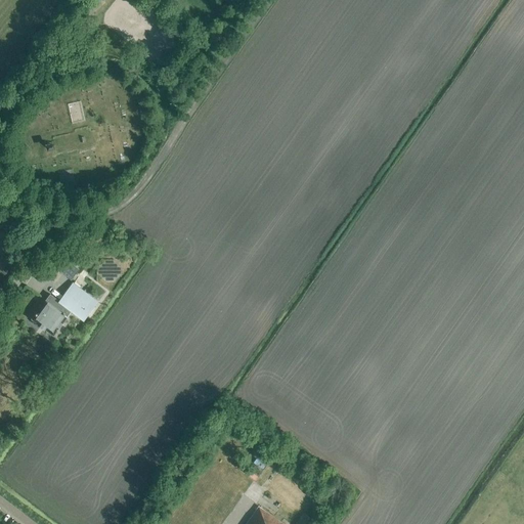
[(90,15),(101,0),(88,0),(81,9),(90,15)]
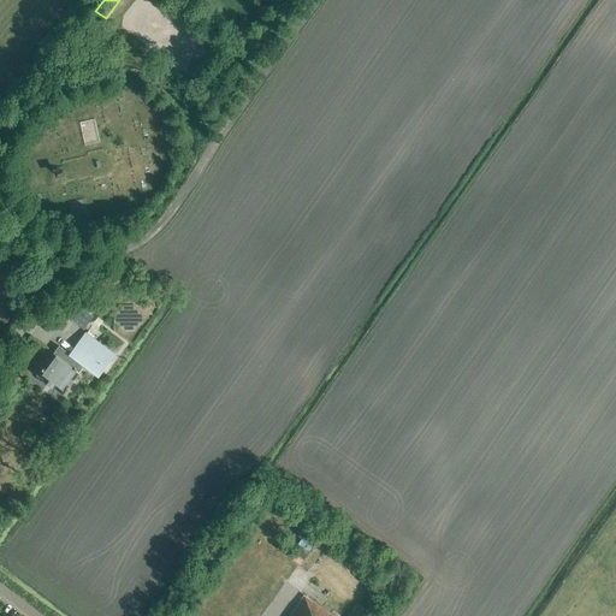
[(95,118),(81,122),(87,144),(100,142),(95,118)]
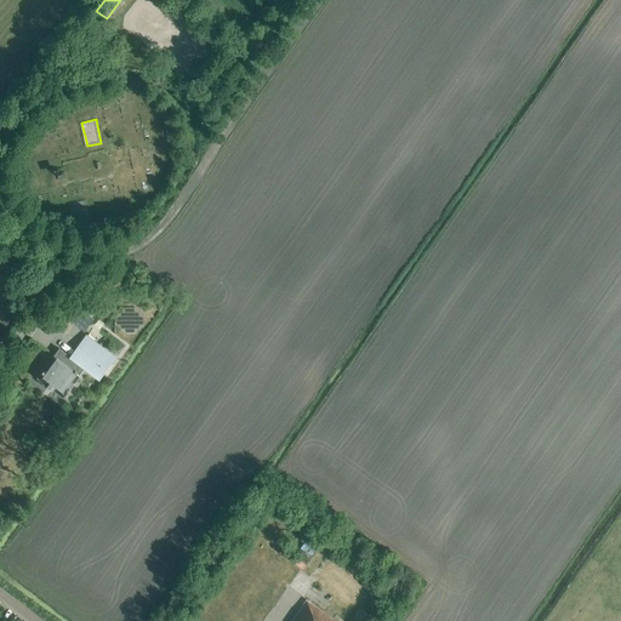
[(0,249),(11,258),(18,251),(7,241),(0,248),(0,249)]
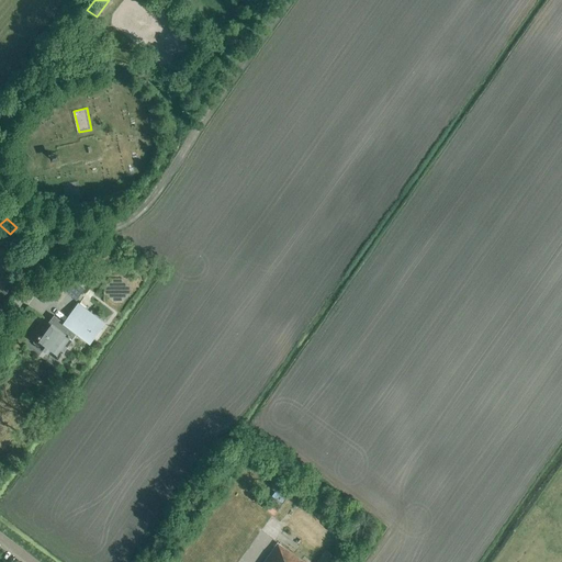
[(77,300),(86,289),(74,280),(65,292),(77,300)]
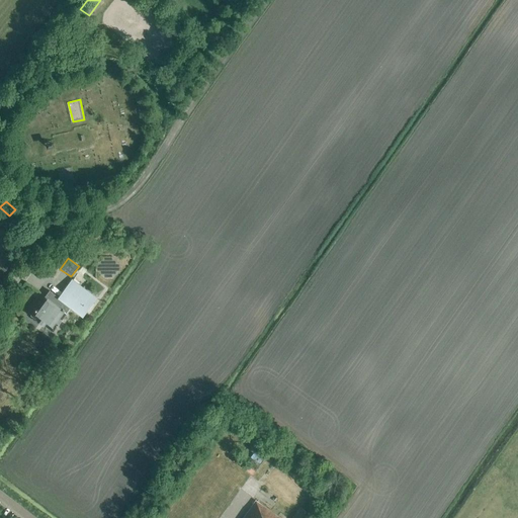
[(81,317),(96,296),(71,278),(58,297),(50,291),(31,316),(53,332),(71,309),(81,317)]
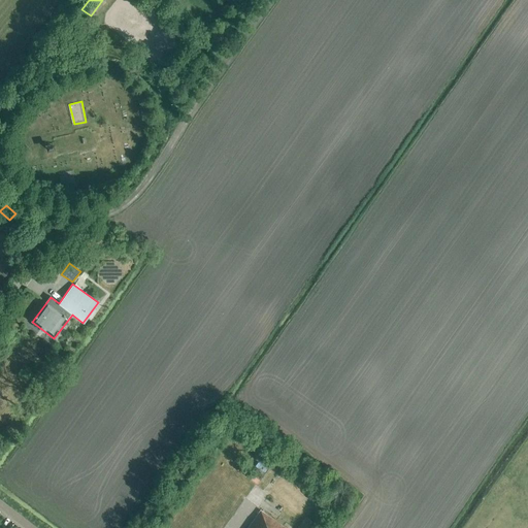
[(42,382),(51,370),(44,366),(36,377),(42,382)]
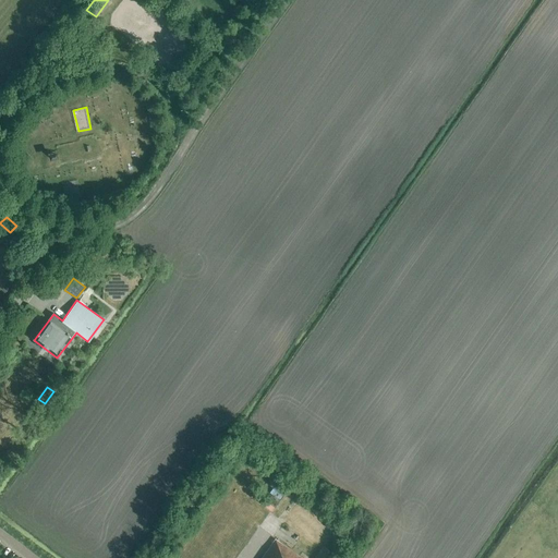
[(300,557),(275,540),(262,557),(300,557)]
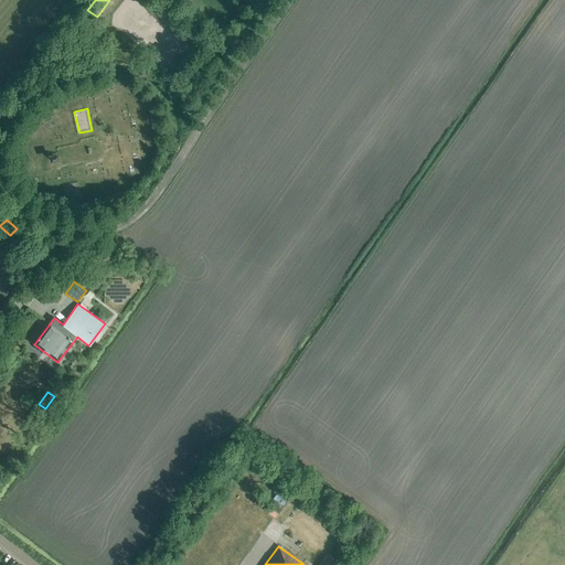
[(334,564),(338,561),(327,553),(318,564),(334,564)]
